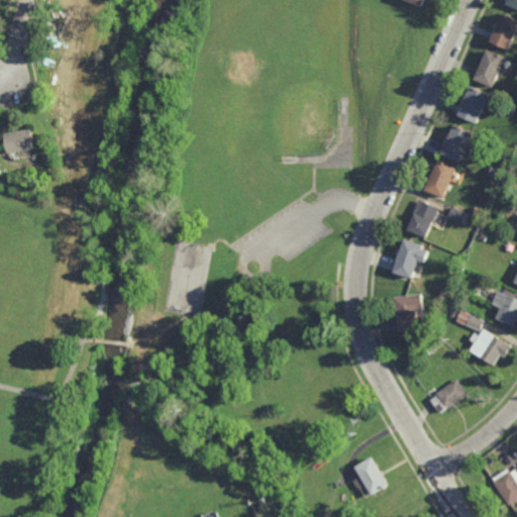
[(516,8),(516,0),(510,0),(508,5),(516,8)]
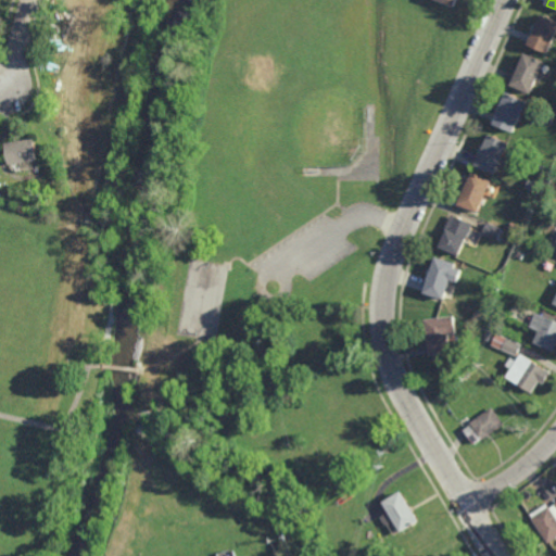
[(555,30),(548,49),(529,41),(543,10),(555,15),(555,30)]
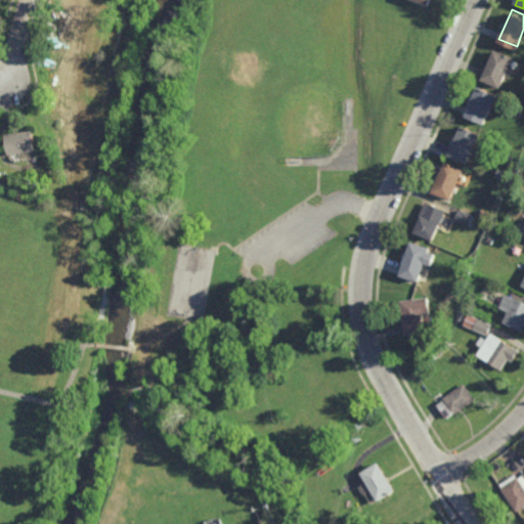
[(500,85),(482,78),(495,47),(513,54),(500,85)]
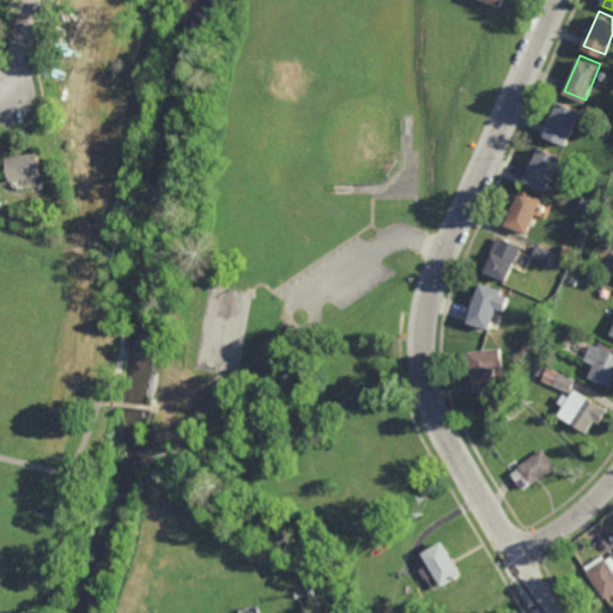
[(545,134),(552,117),(551,116),(558,99),(581,109),(565,144),(545,134)]
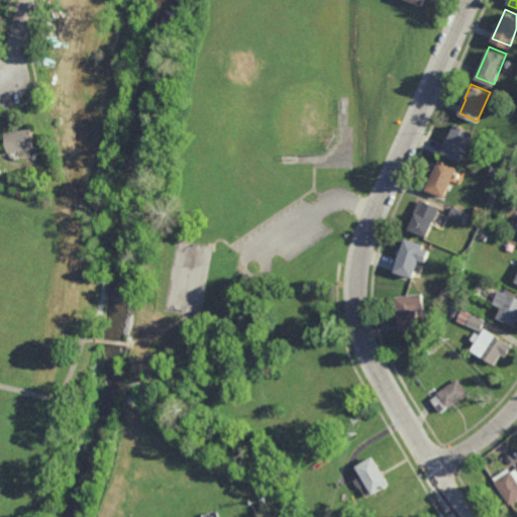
[(462,163),(444,154),(457,124),(476,132),(462,163)]
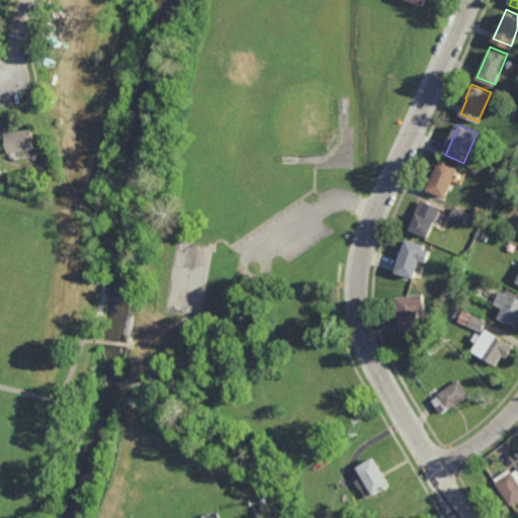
[(11,153),(7,133),(34,128),(37,148),(11,153)]
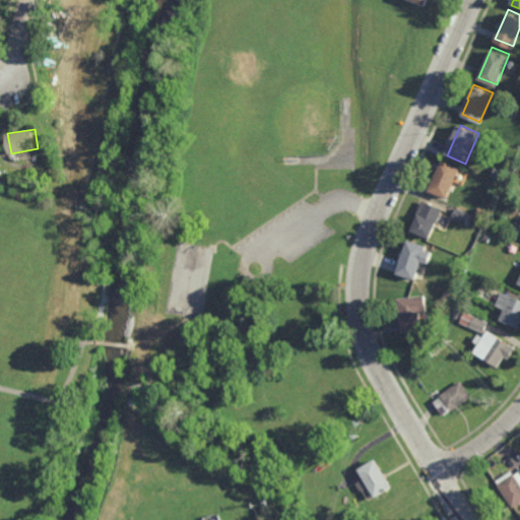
[(447,197),(429,189),(442,158),(460,167),(447,197)]
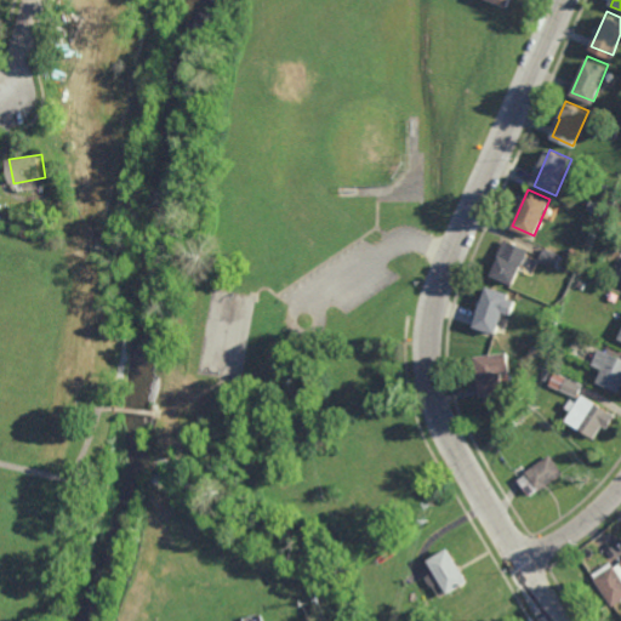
[(596,212),(587,208),(592,199),(599,203),(596,212)]
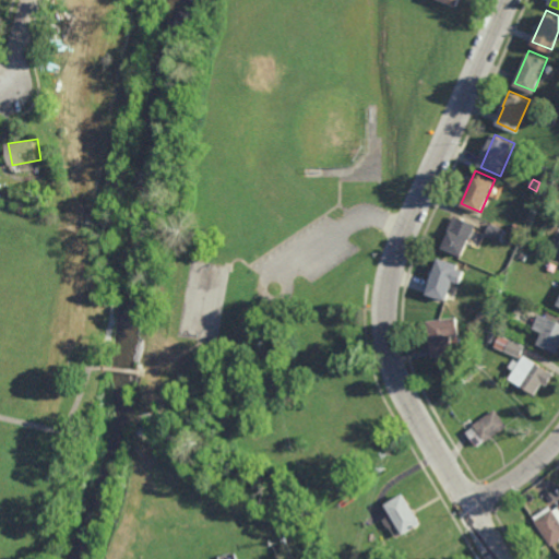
[(18,221),(3,215),(6,211),(19,216),(18,221)]
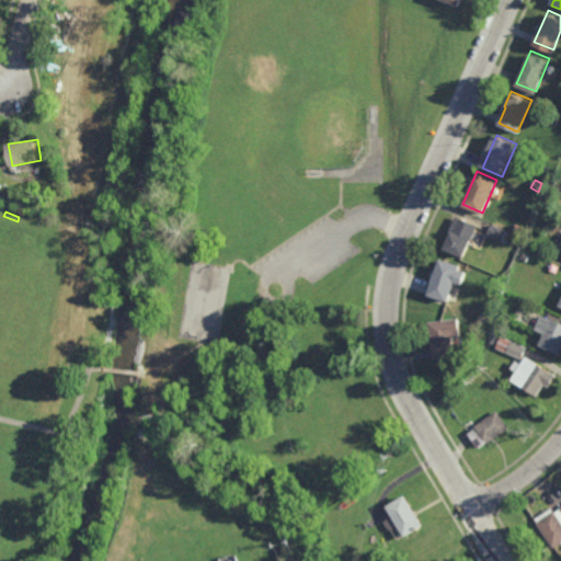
[(464,256),(444,249),(450,231),(449,231),(456,216),(477,225),(464,256)]
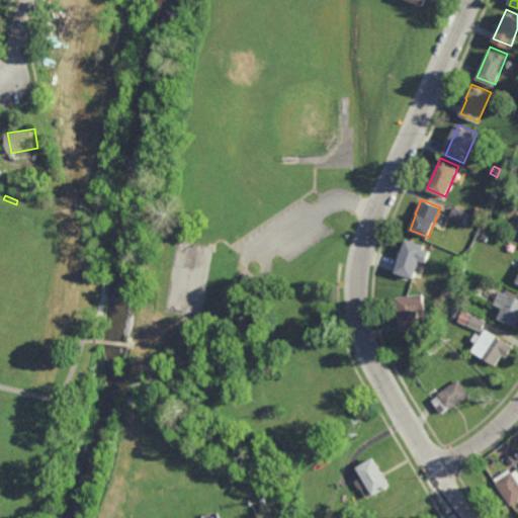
[(462,222),(449,217),(453,206),(467,211),(462,222)]
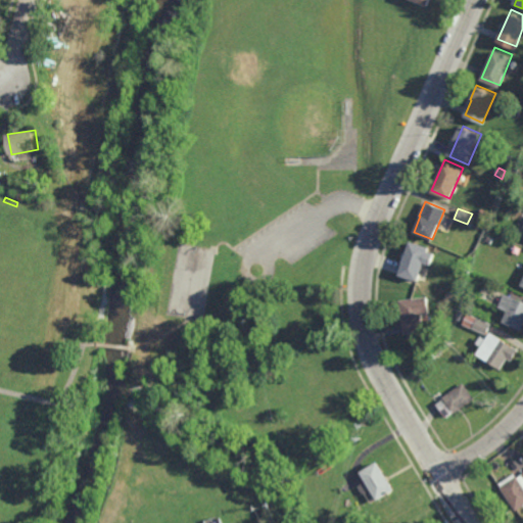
[(430,265),(424,263),(418,281),(398,275),(410,241),(429,247),(427,251),(433,253),(430,265)]
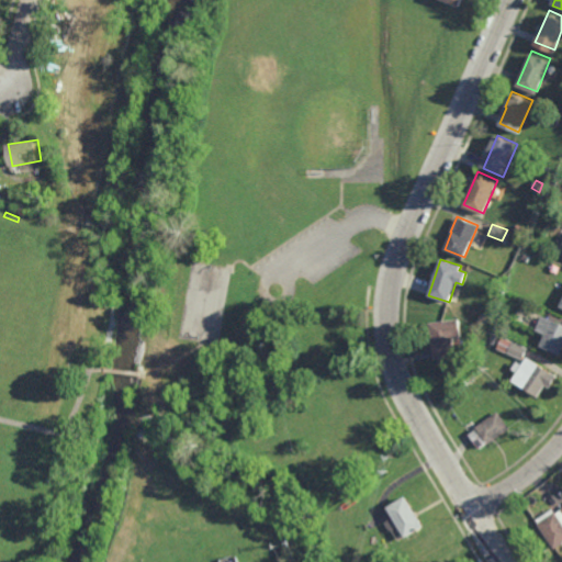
[(561,324),(561,349),(560,355),(540,346),(546,334),(536,329),(542,316),(561,324)]
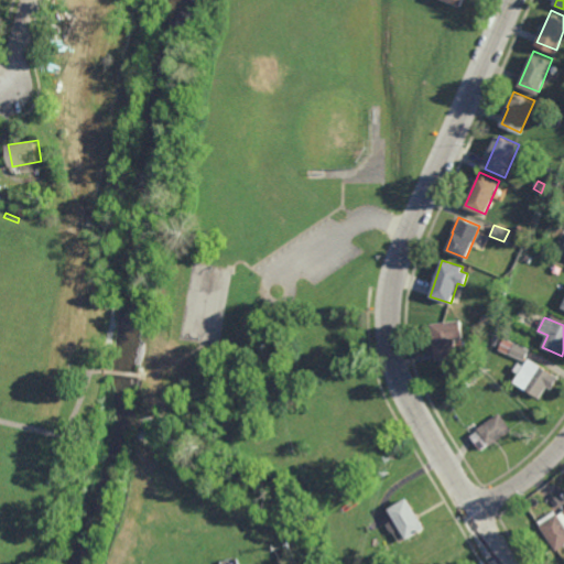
[(436,360),(431,324),(452,321),(457,357),(436,360)]
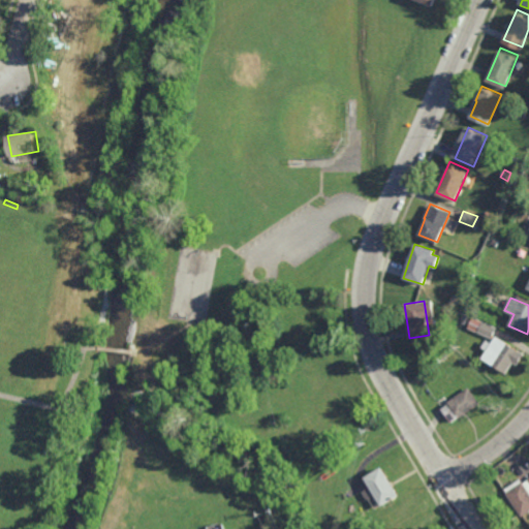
[(467,324),(462,321),(465,314),(470,316),(467,324)]
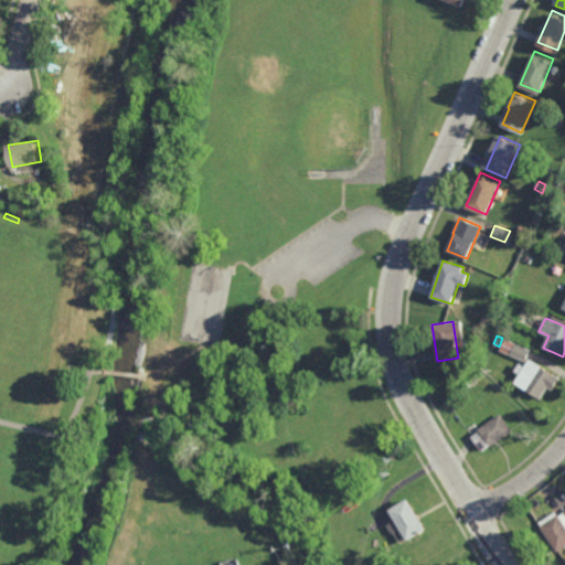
[(525,361),(500,350),(504,339),(530,350),(525,361)]
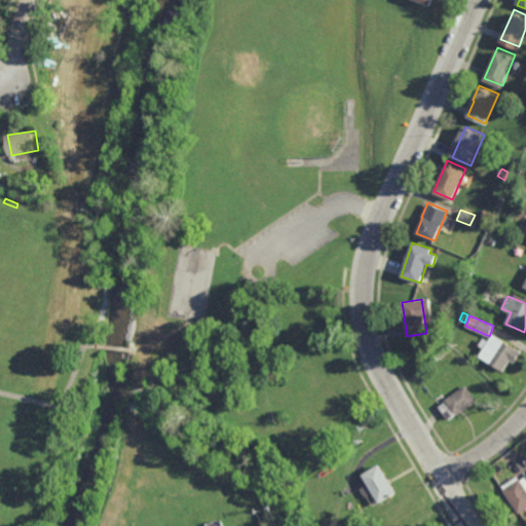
[(521,350),(514,363),(510,361),(503,371),(479,357),(484,348),(479,345),(484,337),(489,340),(492,334),(521,350)]
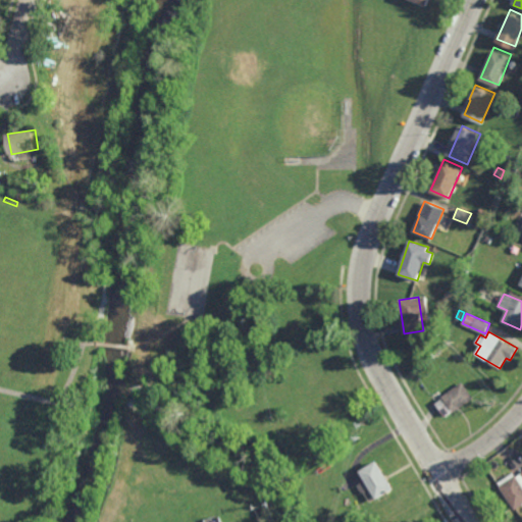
[(452,413),(451,412),(445,417),(434,404),(441,399),(440,397),(461,382),(472,398),(452,413)]
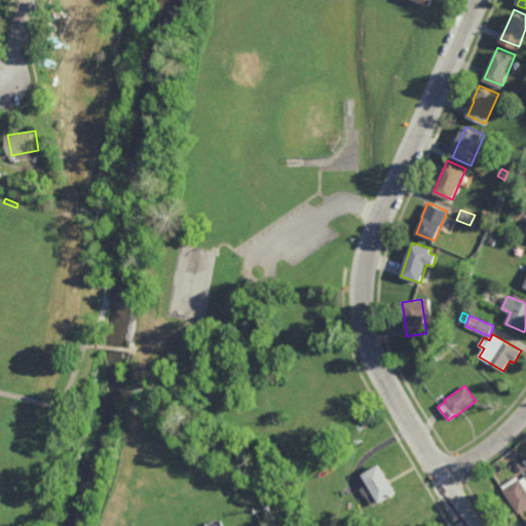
[(380,506),(364,479),(381,467),(398,496),(380,506)]
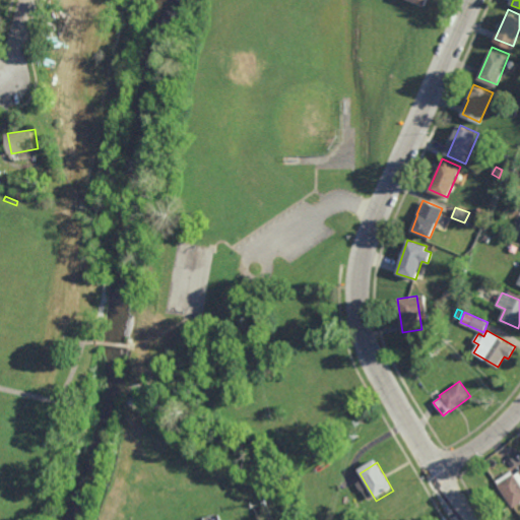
[(519,504),(514,509),(498,485),(500,484),(498,481),(512,471),(515,476),(519,473),(519,471),(519,470),(519,504)]
